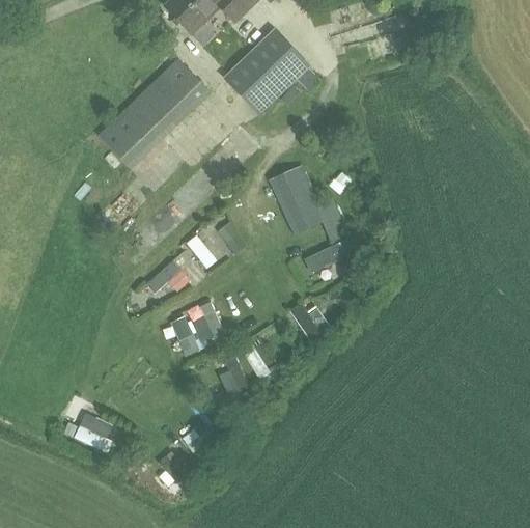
[(234,21),(256,0),(167,0),(164,3),(191,32),(220,5),(234,21)]
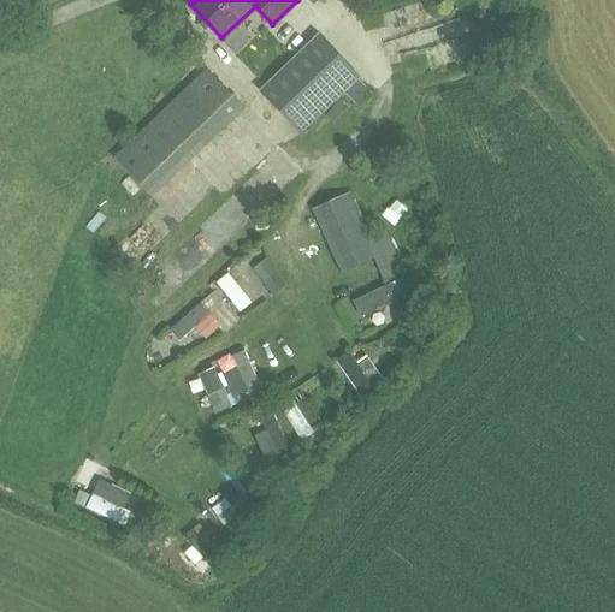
[(301,132),(344,90),(359,105),(372,90),(359,76),(360,75),(318,30),(258,89),(301,132)]
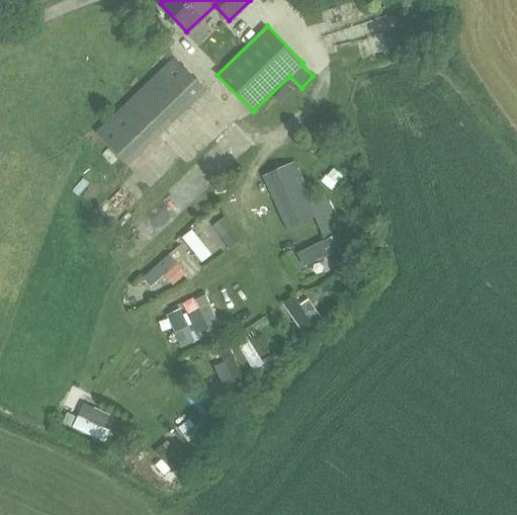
[(174,57),(97,130),(128,164),(206,90),(174,57)]
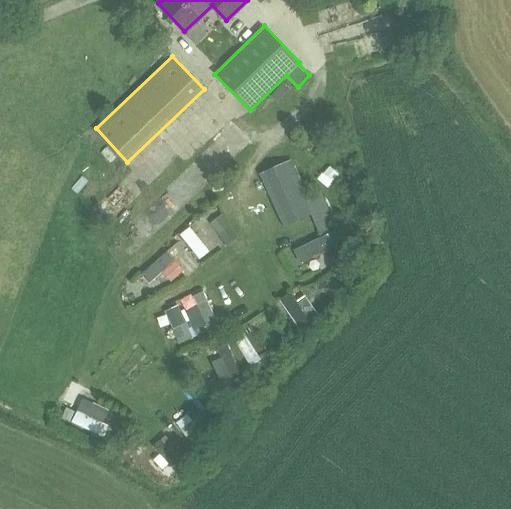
[(283,224),(315,209),(291,158),(259,172),(283,224)]
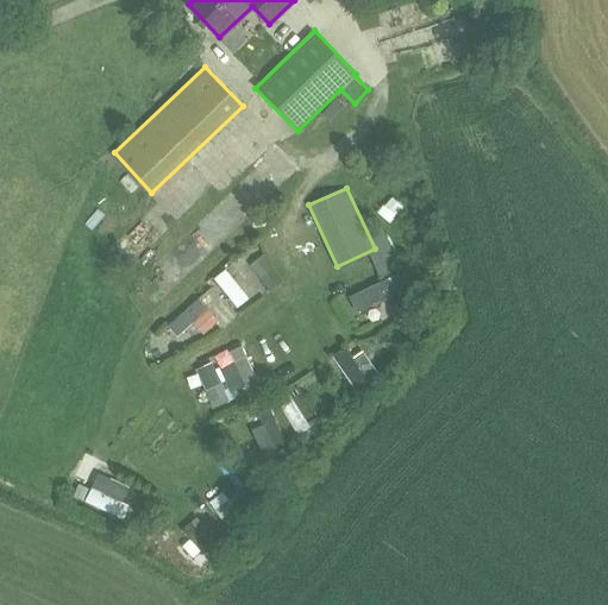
[(281,281),(262,254),(231,276),(225,269),(213,277),(236,308),(248,300),(264,287),(269,291),(281,281)]
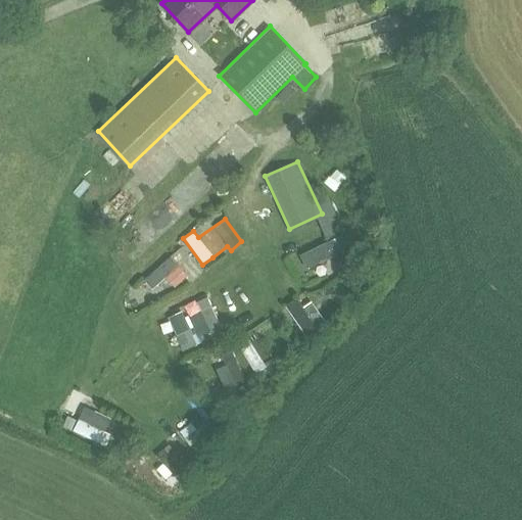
[(345,233),(300,254),(306,268),(351,246),(345,233)]
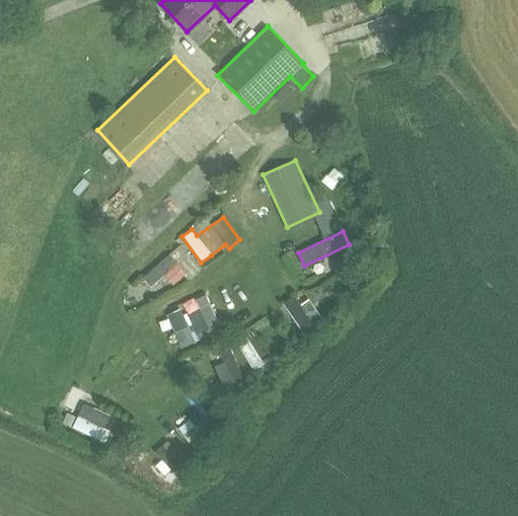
[(185,260),(170,271),(179,283),(194,272),(185,260)]
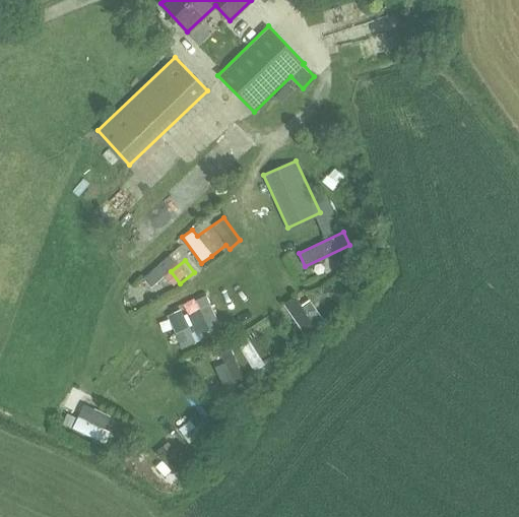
[(219,326),(205,295),(165,312),(180,349),(211,336),(209,331),(219,326)]
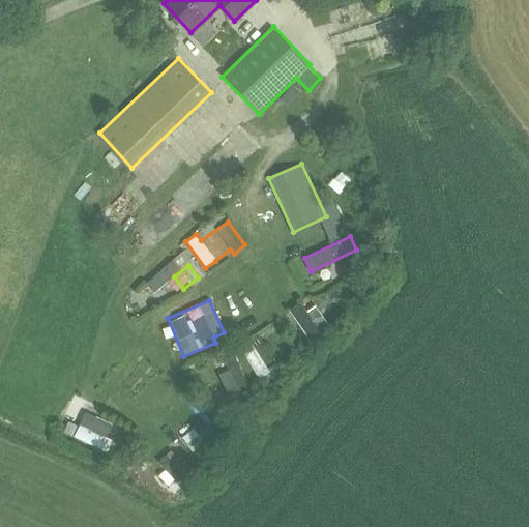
[(299,301),(288,310),(312,343),(331,328),(315,305),(306,311),(299,301)]
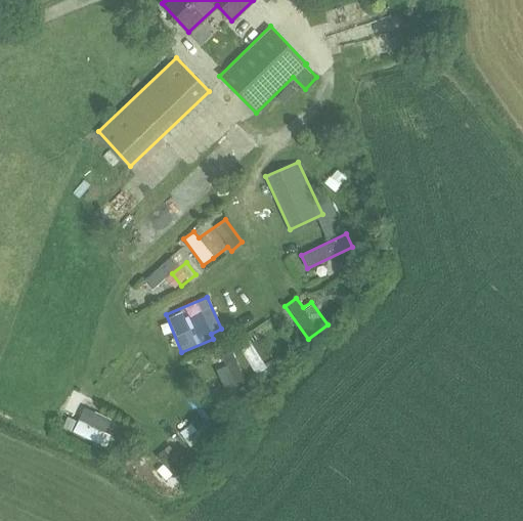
[(245,335),(234,341),(255,374),(265,367),(271,379),(278,375),(273,364),(281,359),(278,354),(271,358),(256,333),(247,338),(245,335)]
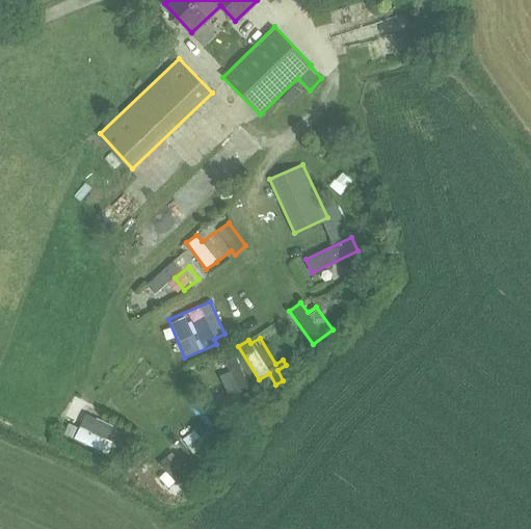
[(229,399),(250,390),(240,366),(231,369),(227,358),(214,363),(229,399)]
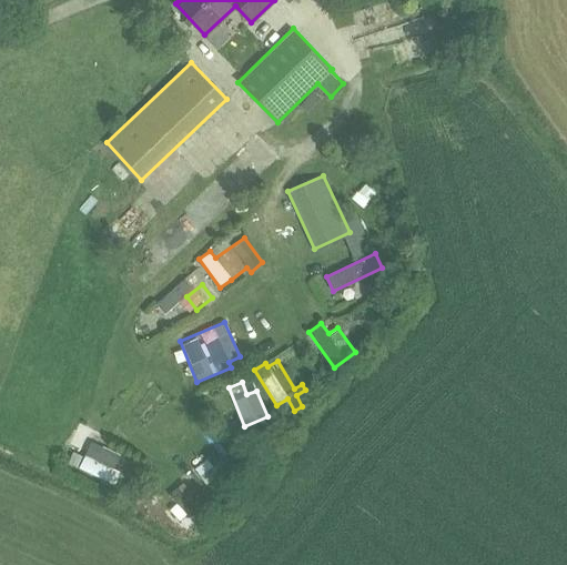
[(90,441),(78,467),(114,485),(129,457),(90,441)]
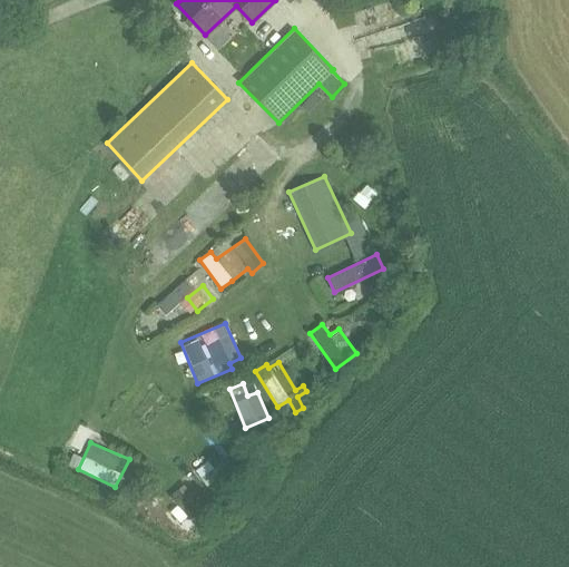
[(206,459),(195,469),(217,500),(235,486),(224,473),(228,469),(221,460),(213,467),(206,459)]
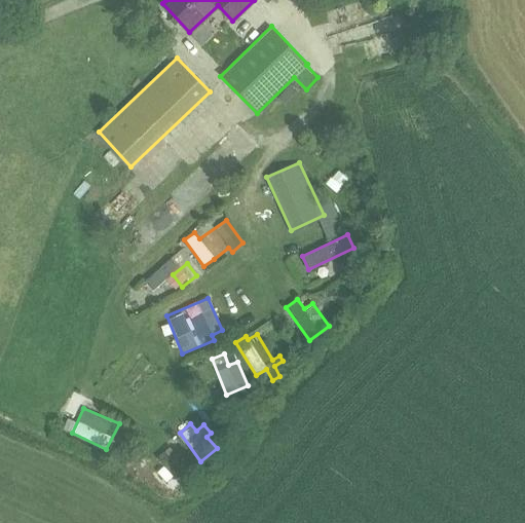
[(159,462),(152,469),(164,482),(172,476),(173,478),(183,471),(184,472),(194,463),(181,448),(175,453),(169,447),(163,450),(155,458),(159,462)]
